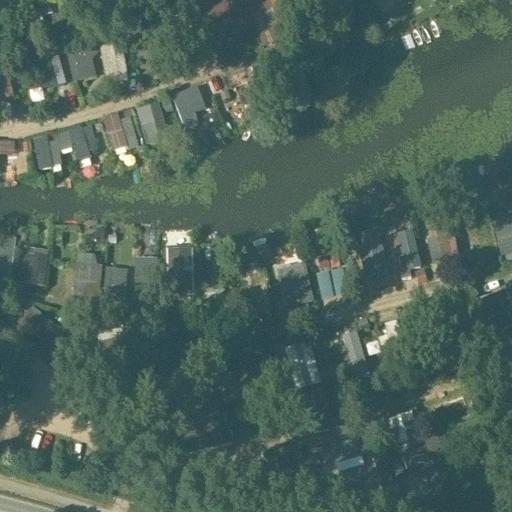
[(200,0),(208,45),(251,38),(244,0),(200,0)]
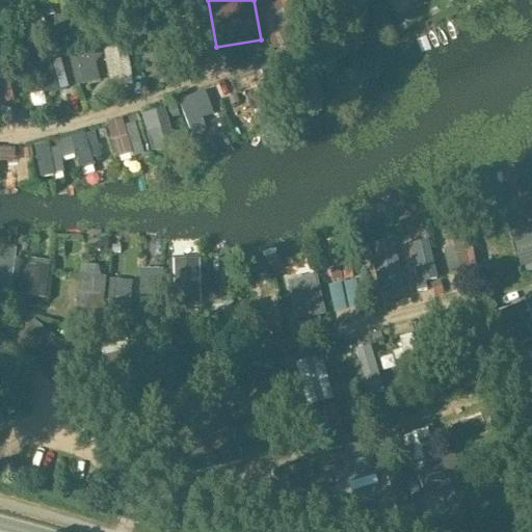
[(61,53),(35,58),(43,92),(69,87),(61,53)]
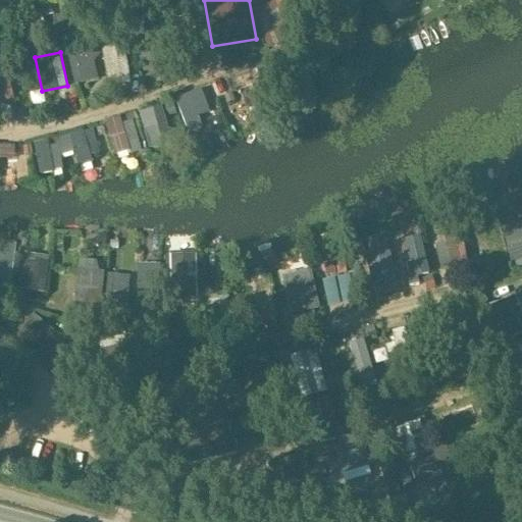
[(72,84),(103,77),(99,58),(69,64),(72,84)]
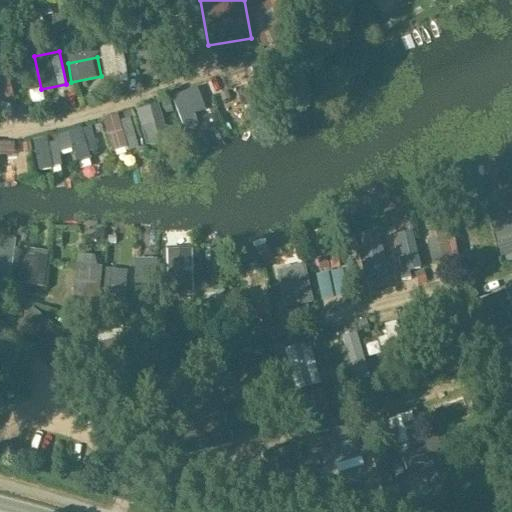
[(216,76),(224,96),(247,87),(239,67),(216,76)]
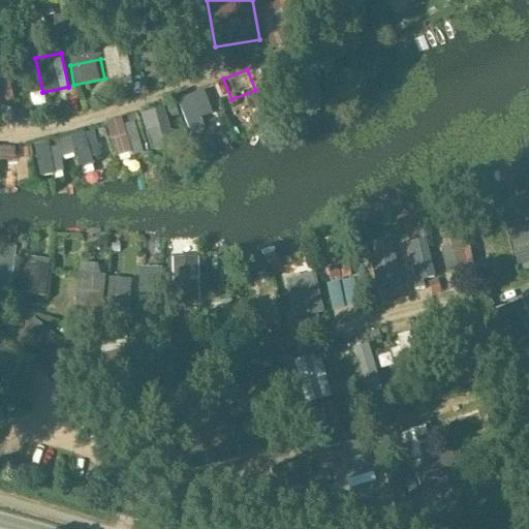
[(0,103),(16,99),(8,76),(0,79),(0,103)]
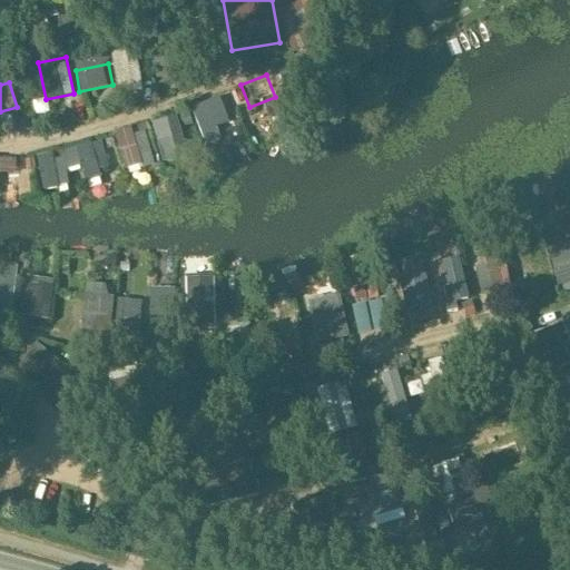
[(217,137),(215,126),(226,124),(220,97),(193,102),(202,140),(217,137)]
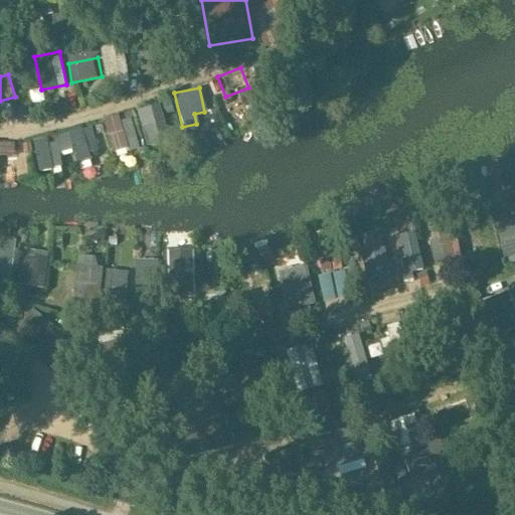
[(137,109),(143,137),(166,133),(160,104),(137,109)]
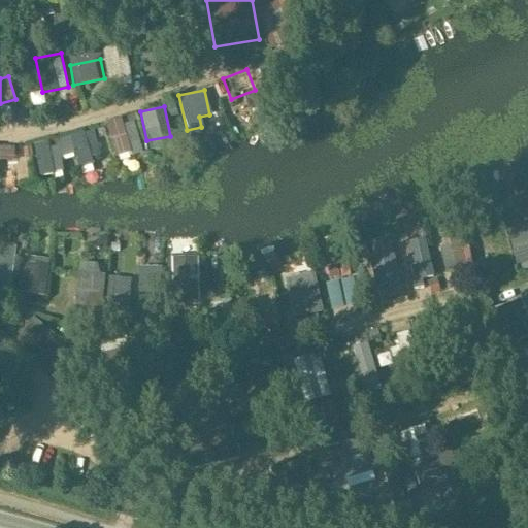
[(133,122),(122,125),(119,117),(102,122),(112,158),(141,150),(133,122)]
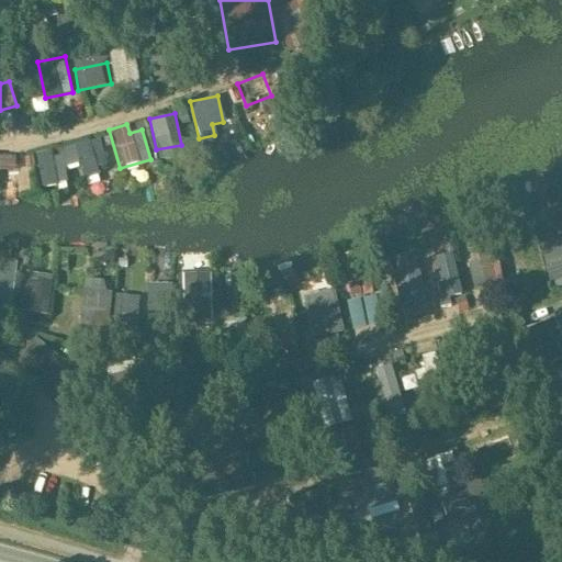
[(41,187),(69,181),(66,166),(78,164),(81,177),(108,171),(101,138),(34,152),(41,187)]
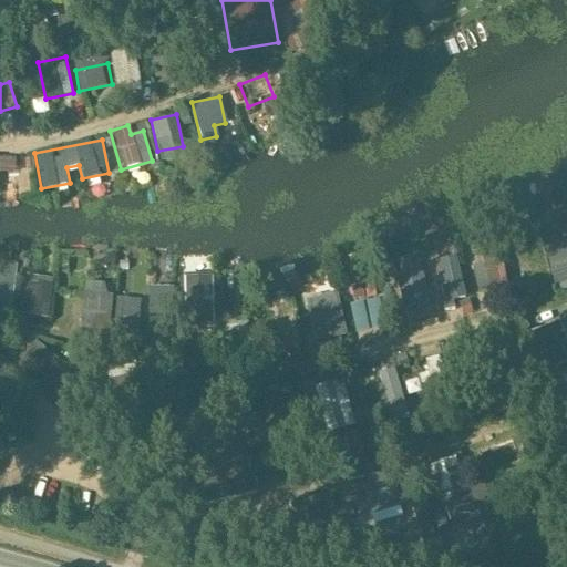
[(0,186),(16,186),(16,157),(0,156),(0,186)]
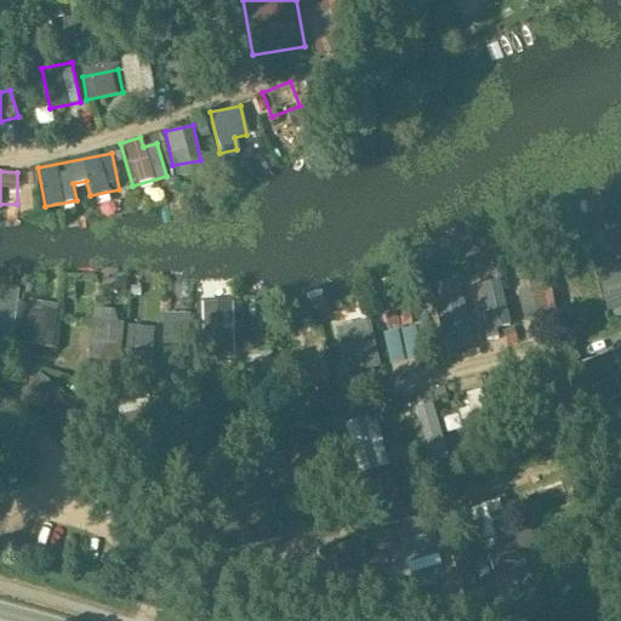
[(620,262),(596,269),(609,318),(620,314),(620,262)]
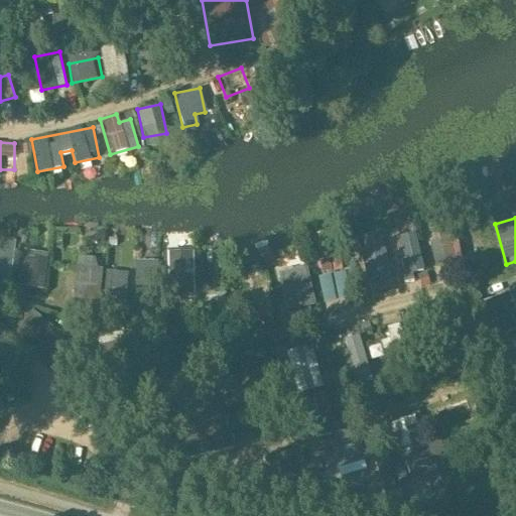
[(499,261),(499,227),(466,227),(466,261),(499,261)]
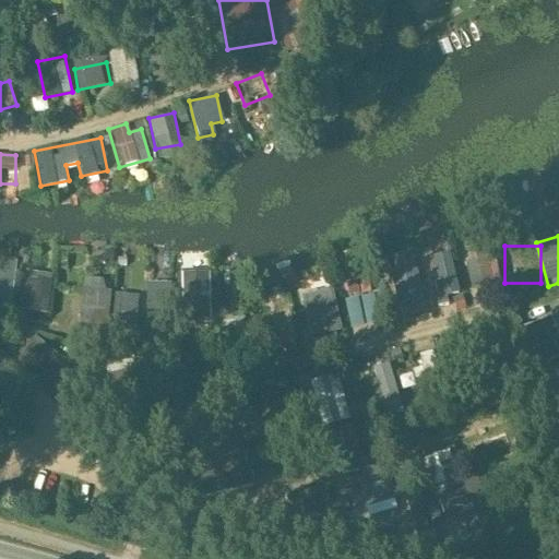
[(0,257),(0,302),(12,304),(14,258),(0,257)]
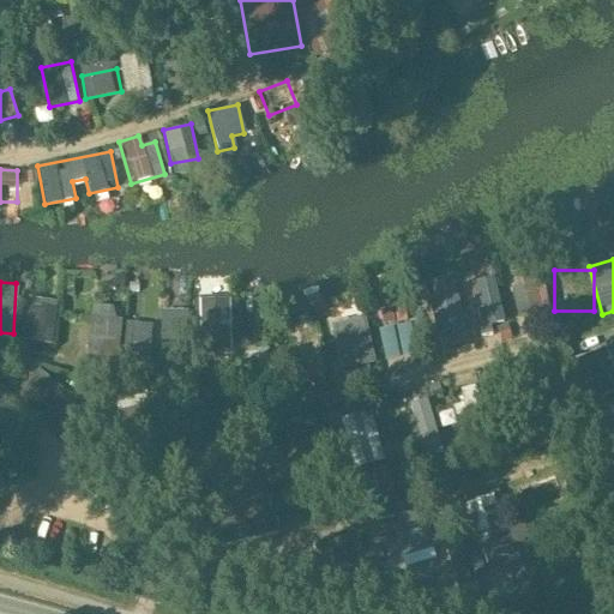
[(455,290),(429,295),(434,330),(429,330),(432,348),(463,343),(455,290)]
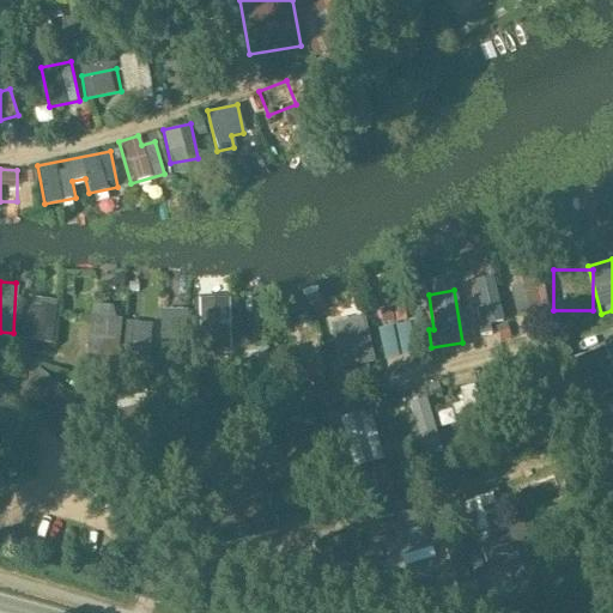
[(199,354),(231,353),(230,293),(196,295),(199,354)]
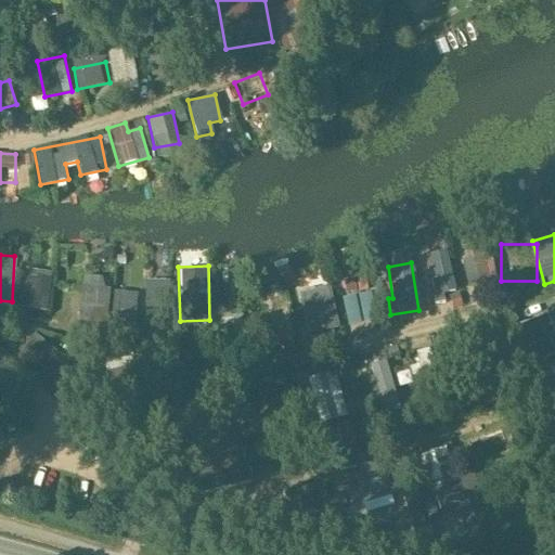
[(362,293),(343,296),(348,323),(368,320),(362,293)]
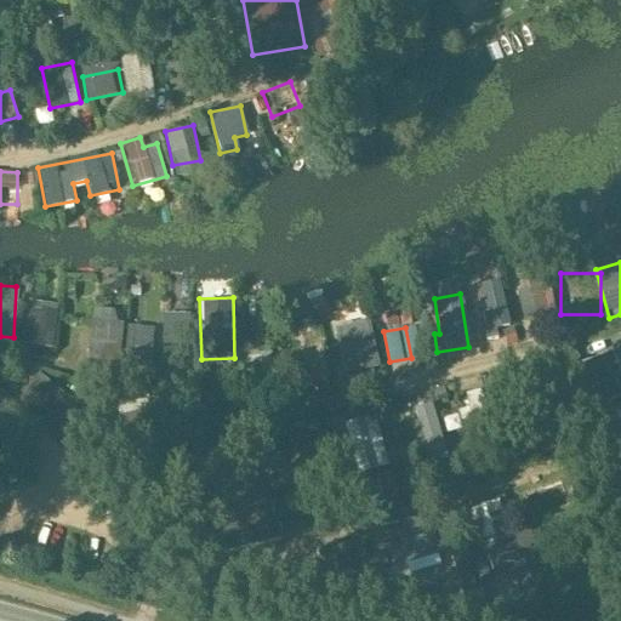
[(620,349),(579,365),(593,406),(620,397),(620,349)]
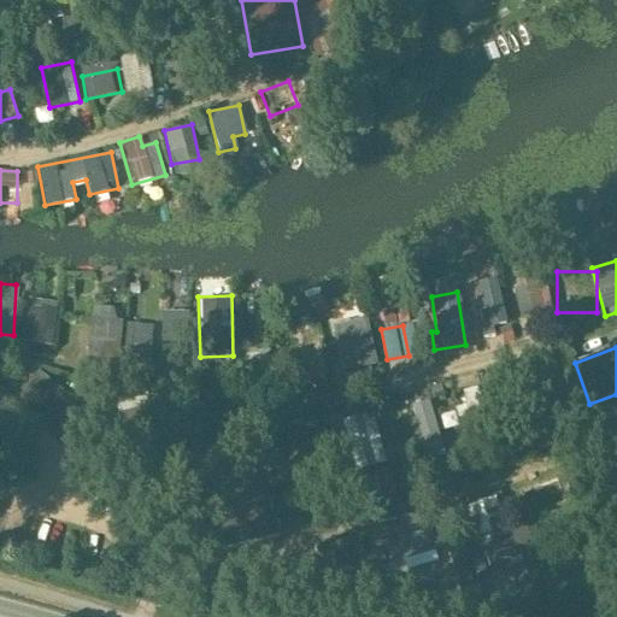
[(509,377),(462,392),(472,428),(521,415),(509,377)]
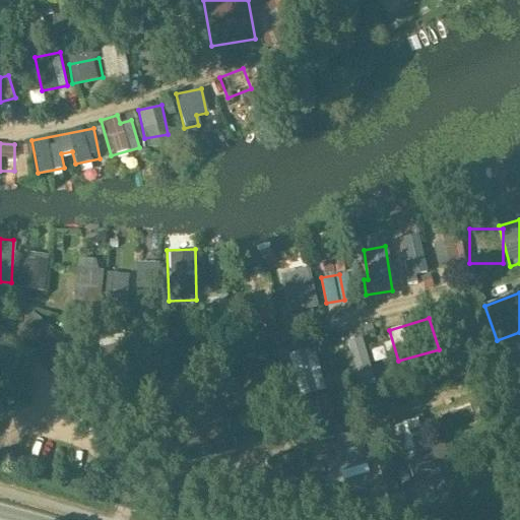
[(313,347),(286,353),(299,398),(325,391),(313,347)]
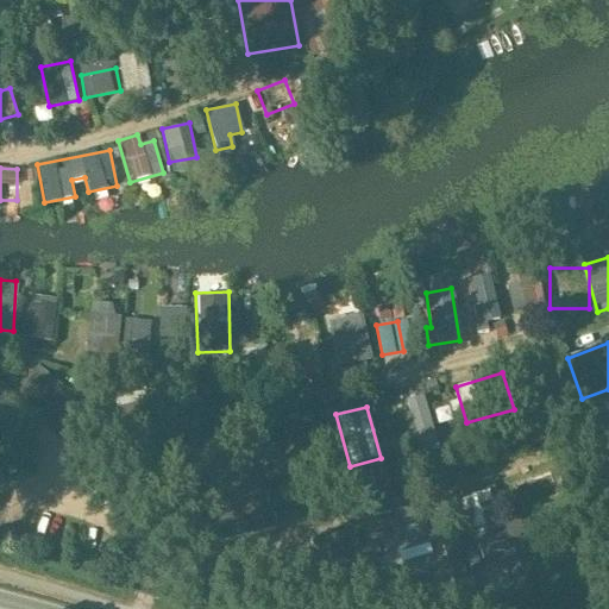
[(482,495),(462,500),(468,532),(489,527),(482,495)]
